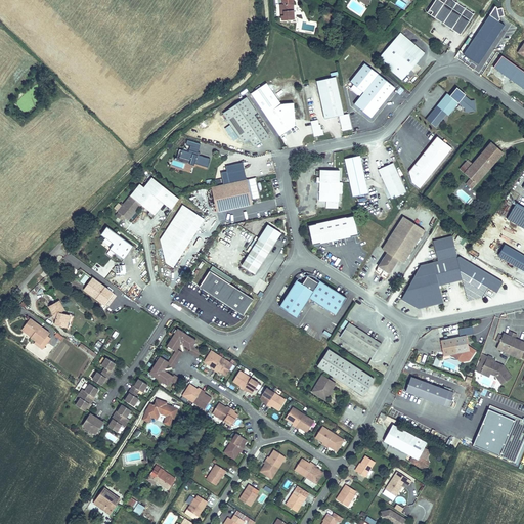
[(295,19),(293,0),(282,0),(284,4),(280,4),(281,16),(281,15),(282,20),(295,19)]
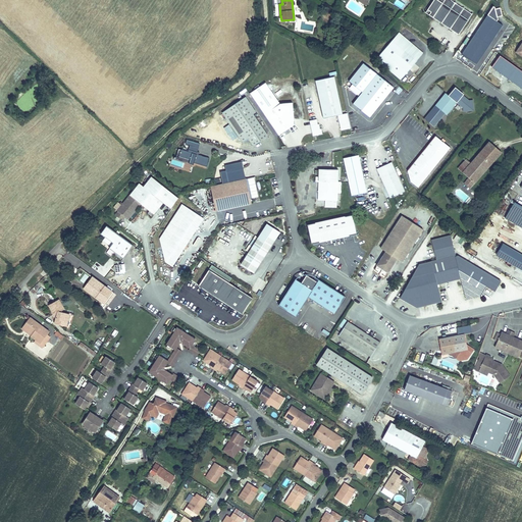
[(473,14),(451,0),(439,0),(439,1),(437,0),(433,0),(425,13),(459,36),(473,14)]
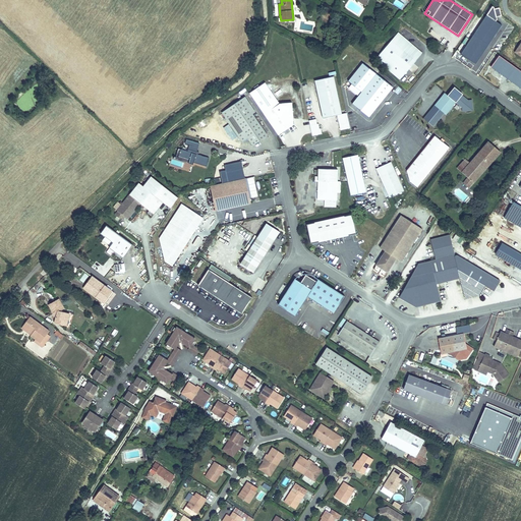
[(400,79),(422,53),(398,33),(375,59),(400,79)]
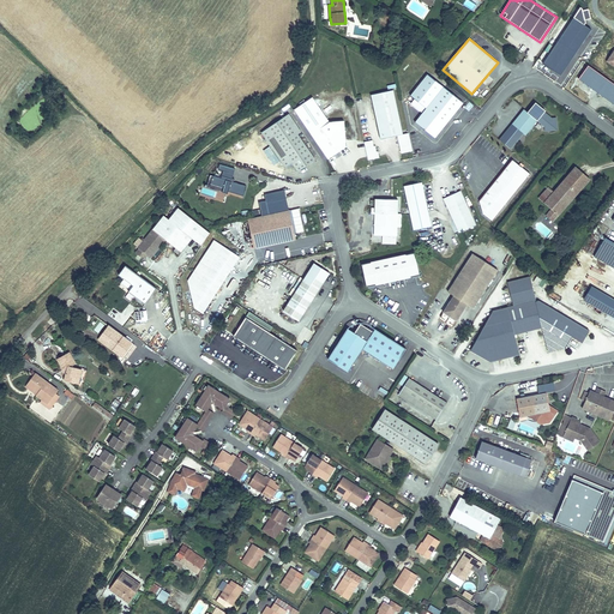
[(613,84),(588,66),(578,79),(613,106),(613,84)]
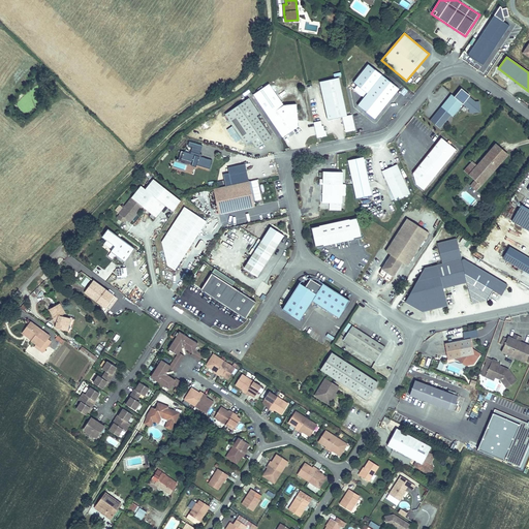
[(374,119),(399,89),(368,64),(353,83),(367,93),(358,105),(374,119)]
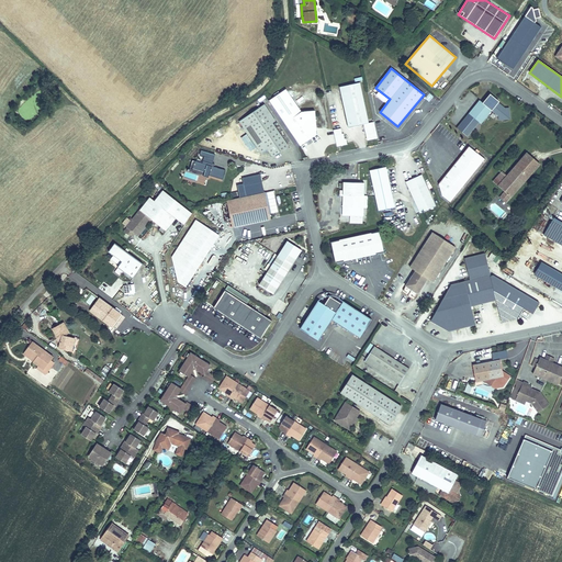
[(369,123),(360,82),(339,87),(348,127),(369,123)]
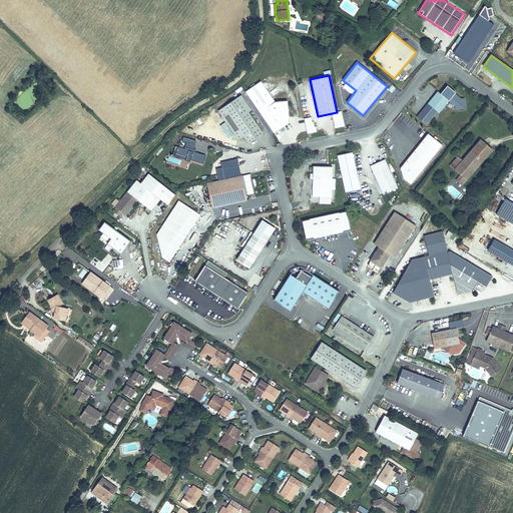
[(289,115),(288,101),(276,102),(261,81),(245,91),(274,133),(290,122),(286,116),(289,115)]
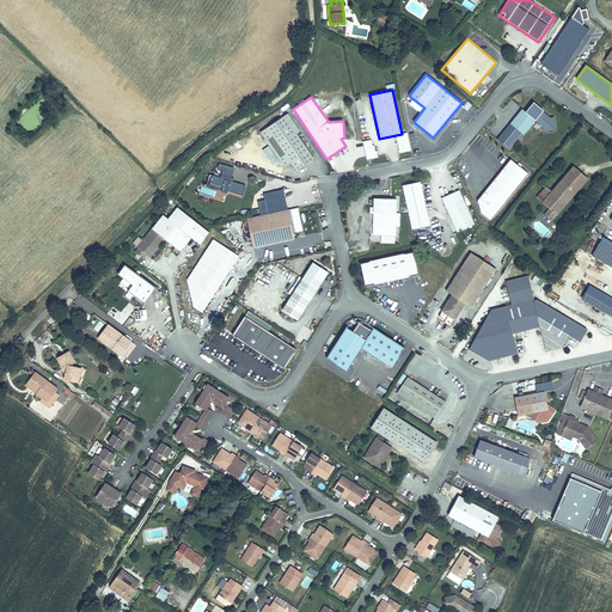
[(544,112),(545,111),(534,103),(526,112),(522,109),(497,140),(509,150),(522,134),(524,135),(536,121),(544,127),(544,130),(556,130),(555,117),(550,117),(544,112)]
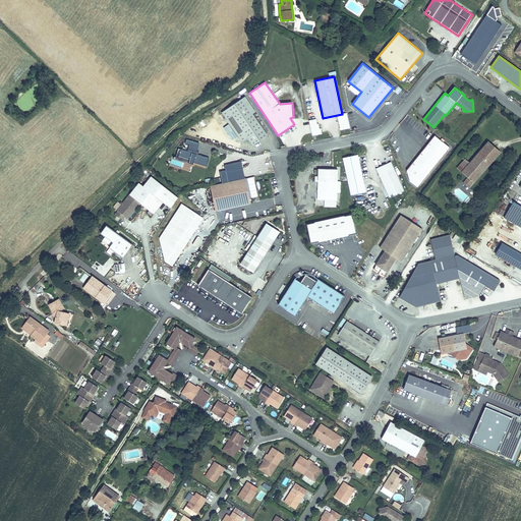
[(256,112),(245,97),(242,99),(253,114),(256,112)]
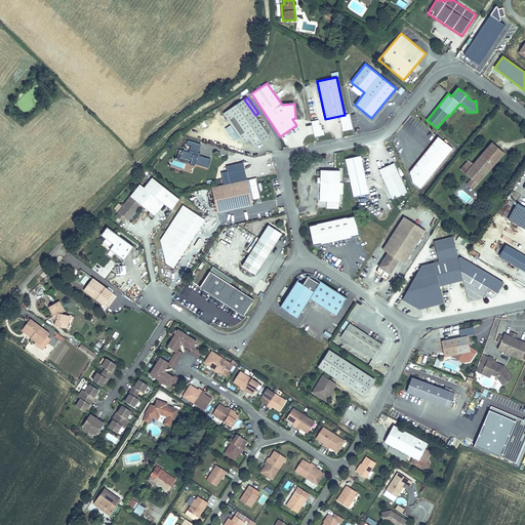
[(270,136),(244,99),(224,113),(244,144),(249,139),(254,147),(270,136)]
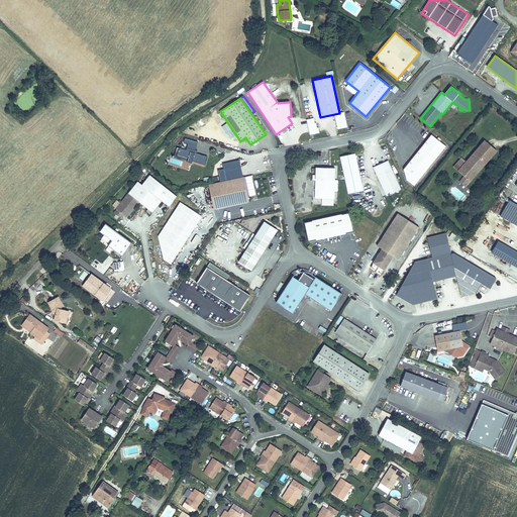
[(347,127),(344,112),(334,114),(338,129),(347,127)]
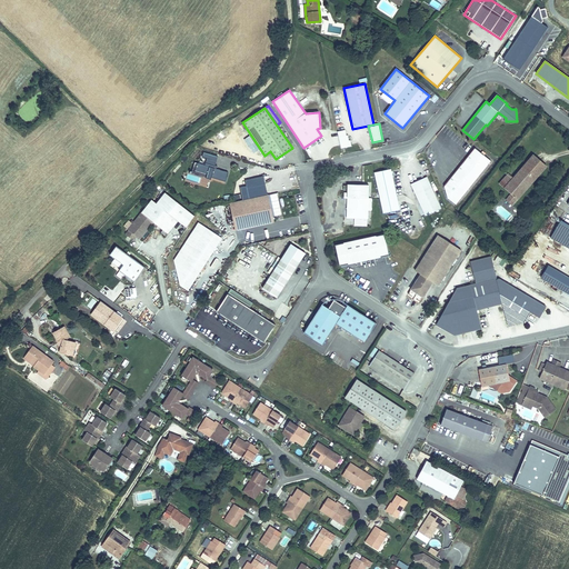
[(349,141),(348,136),(346,136),(345,130),(338,131),(341,148),(351,146),(350,140),(349,141)]
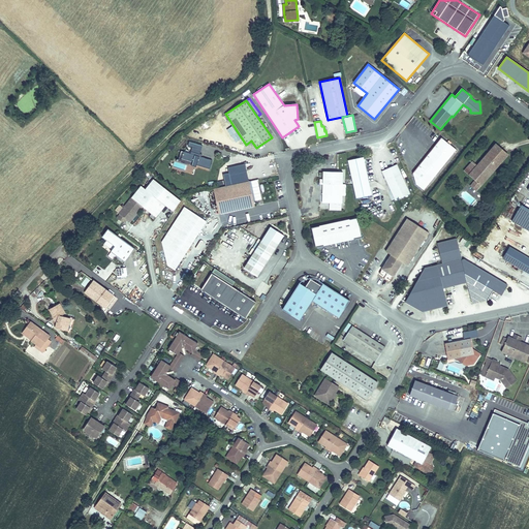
[(235,143),(241,139),(232,126),(227,129),(235,143)]
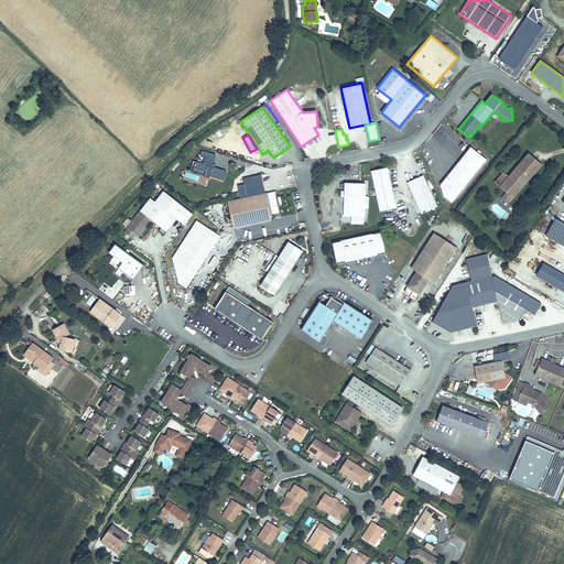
[(452,203),(487,160),(479,154),(481,152),(478,150),(477,152),(470,147),(441,184),(444,196),(452,203)]
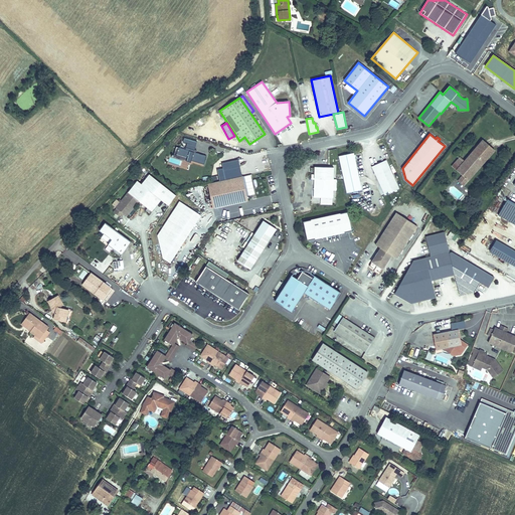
[(174,157),(204,165),(206,156),(194,152),(196,147),(198,141),(184,137),(181,145),(186,147),(185,149),(177,147),(174,157)]
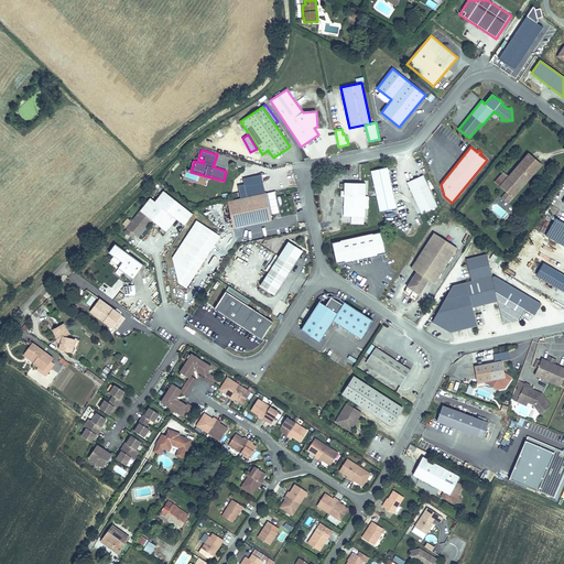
[(531,176),(541,164),(529,153),(518,165),(531,176)]
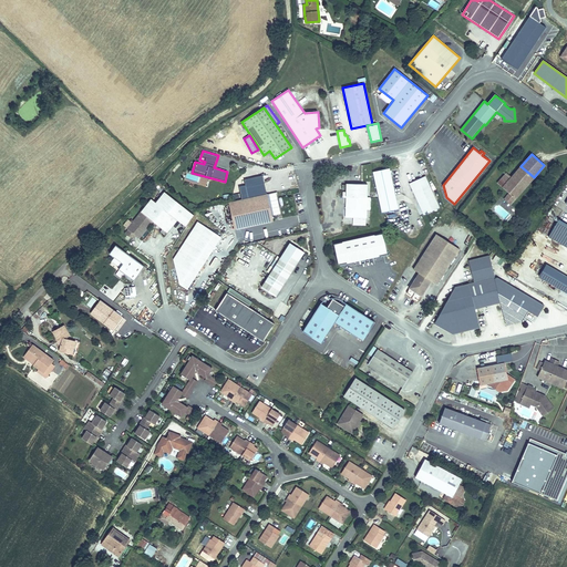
[(515,198),(534,177),(521,166),(512,177),(503,187),(509,193),(504,199),(509,204),(515,198)]
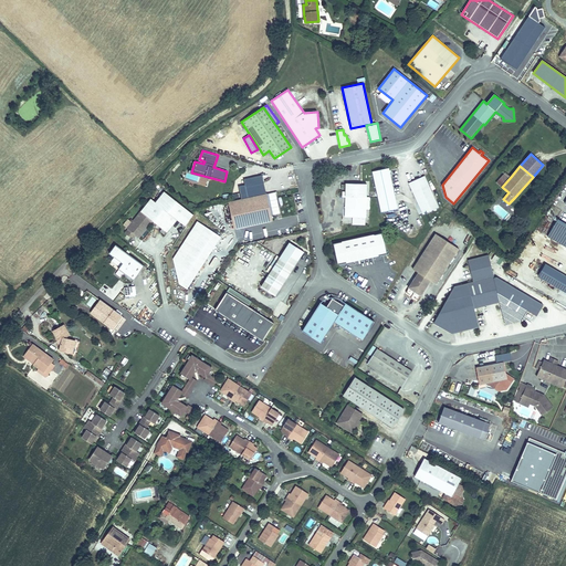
[(380,212),(398,209),(389,168),(371,173),(380,212)]
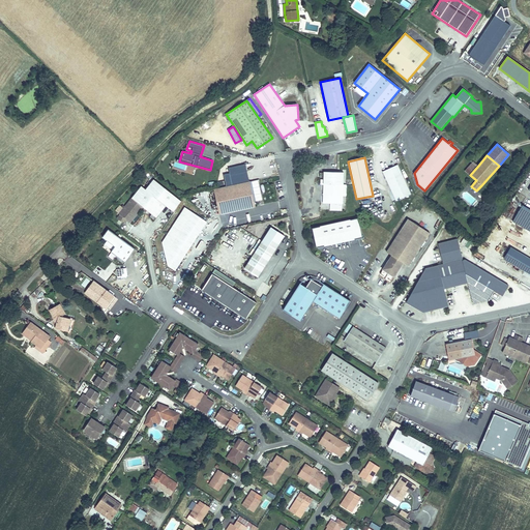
[(470,175),(478,166),(473,162),(465,171),(470,175)]
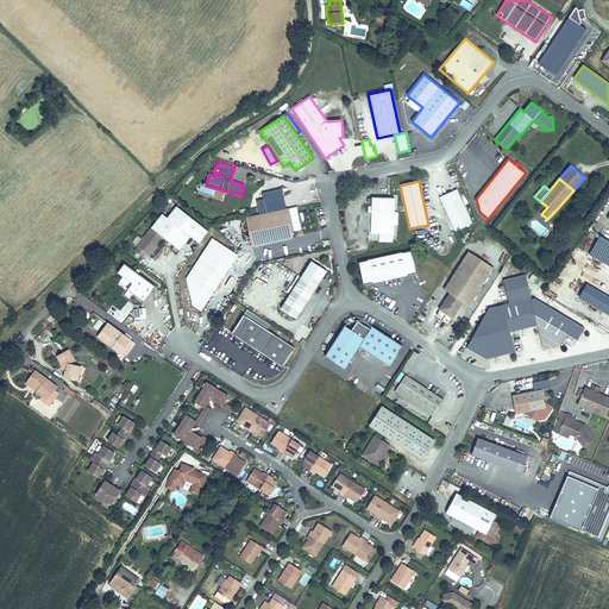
[(294,239),(287,208),(286,208),(282,189),(263,194),(264,200),(257,201),(259,214),(246,218),(252,248),(294,239)]
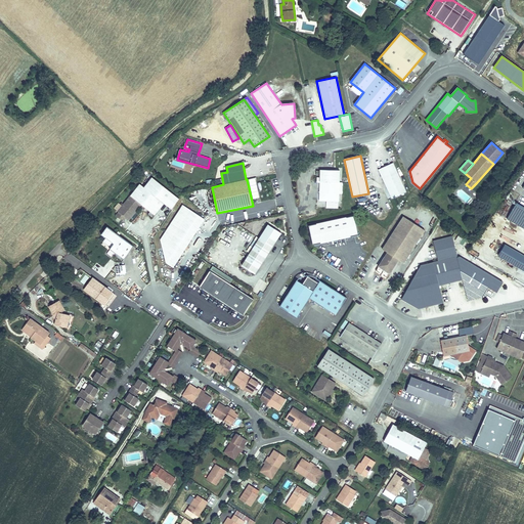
[(406,192),(393,163),(379,169),(392,199),(406,192)]
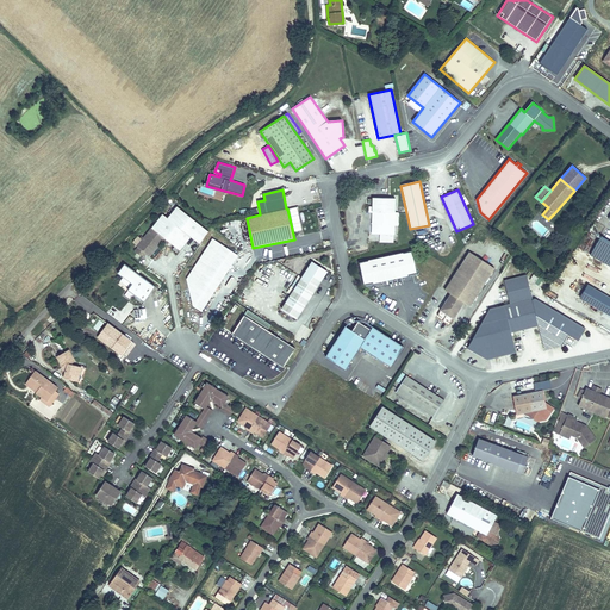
[(394,235),(396,198),(373,198),(372,235),(379,235),(379,242),(393,243),(394,235)]
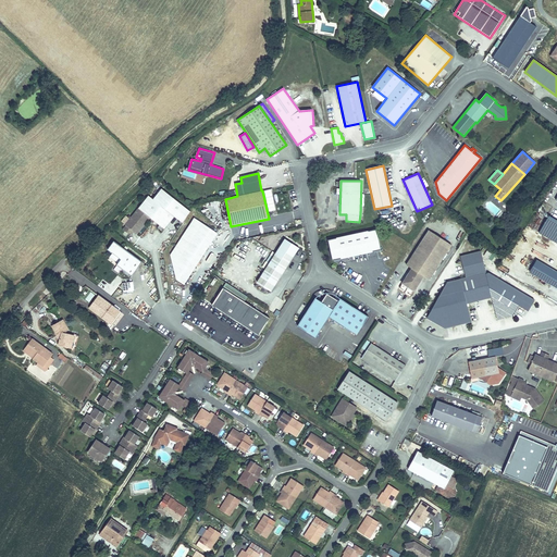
[(183,223),(190,211),(162,188),(153,199),(149,196),(125,225),(126,225),(123,230),(131,235),(133,231),(135,233),(148,215),(150,218),(159,225),(163,227),(163,229),(164,229),(174,215),(180,221),(183,223)]
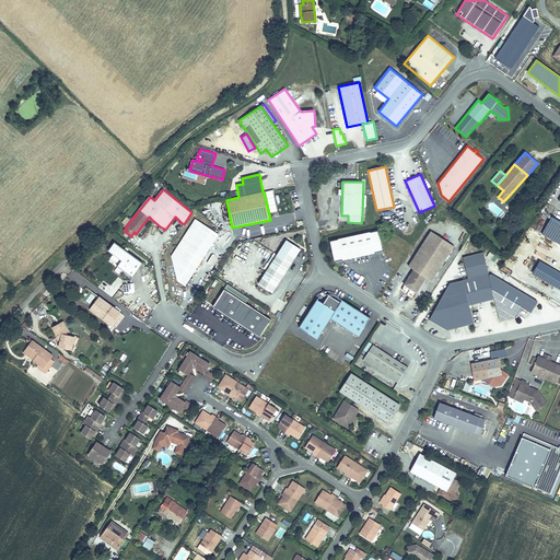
[(265,193),(269,213),(277,211),(272,190),(265,193)]
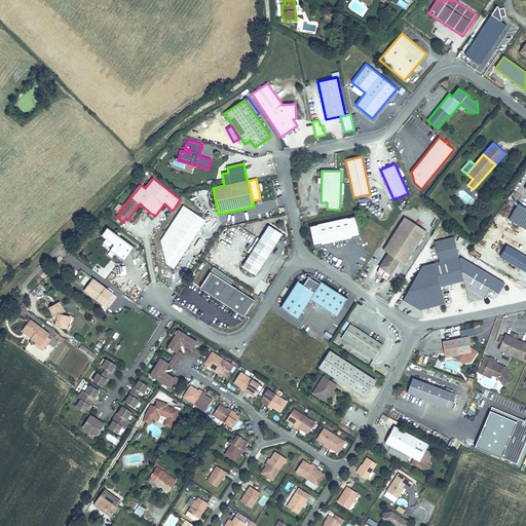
[(129,221),(142,205),(140,203),(127,220),(129,221)]
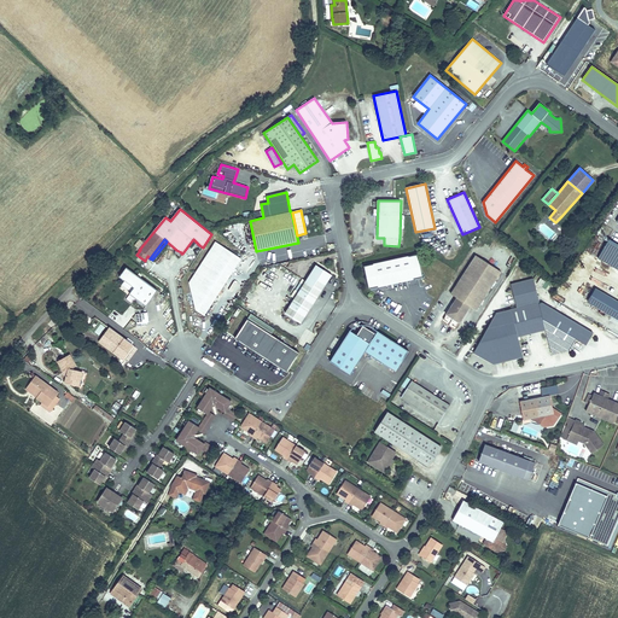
[(204,315),(242,258),(216,242),(190,283),(197,310),(204,315)]
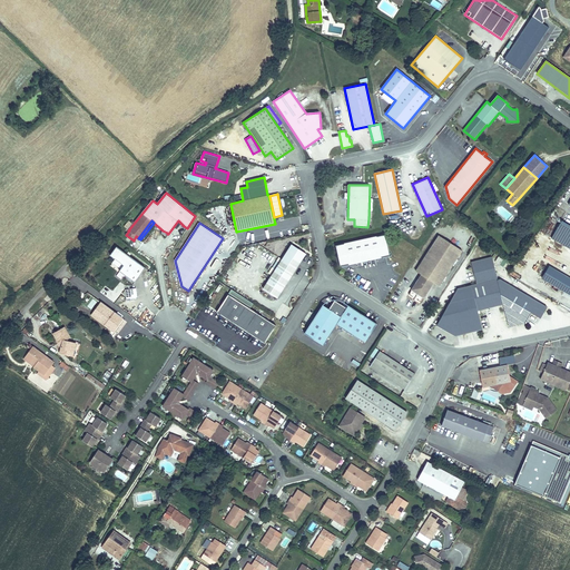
[(390,255),(385,234),(335,245),(341,266),(390,255)]
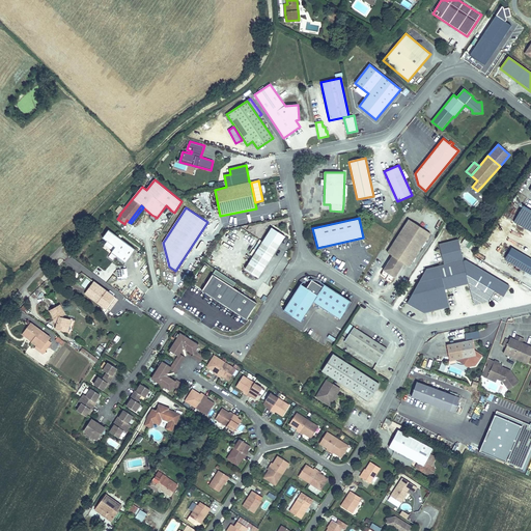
[(409,267),(430,233),(409,219),(387,252),(393,256),(384,270),(389,274),(394,277),(403,262),(409,267)]
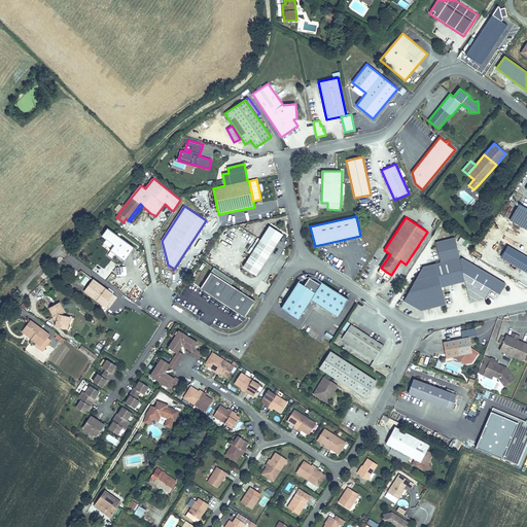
[(256,277),(283,236),(270,226),(260,240),(257,238),(256,239),(259,241),(258,243),(251,254),(242,268),(256,277)]
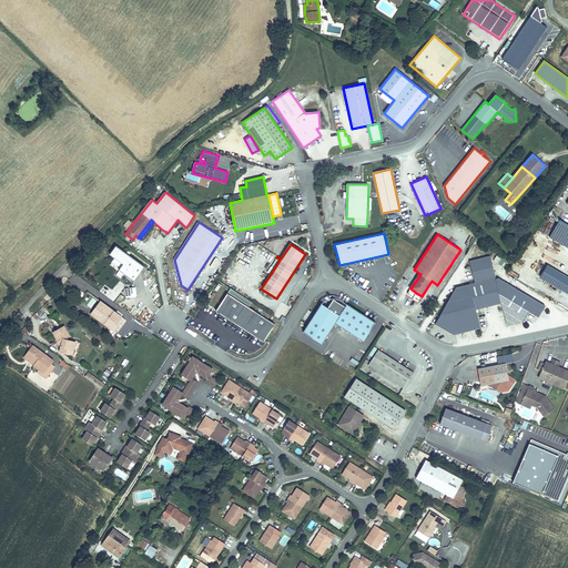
[(127,253),(117,245),(110,254),(114,257),(123,264),(121,267),(119,270),(134,282),(145,267),(129,255),(127,253)]
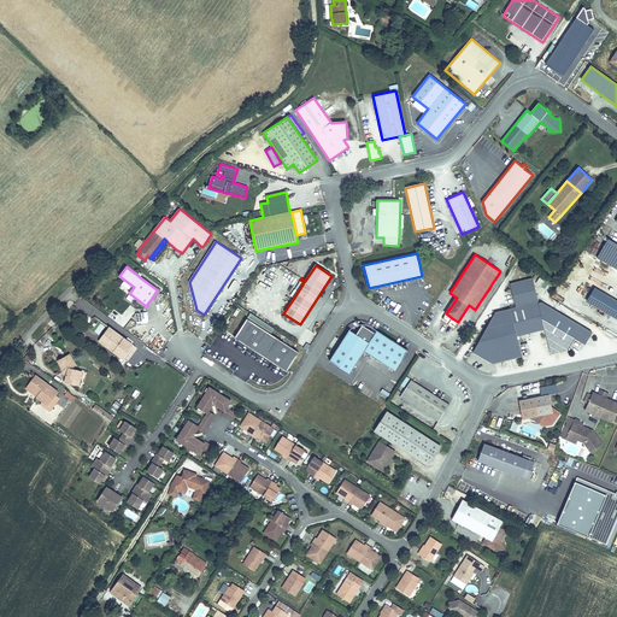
[(592,333),(541,303),(539,303),(533,278),(510,283),(516,307),(495,313),(474,352),(493,364),(522,356),(517,336),(545,329),(551,353),(568,350),(575,339),(585,345),(592,333)]
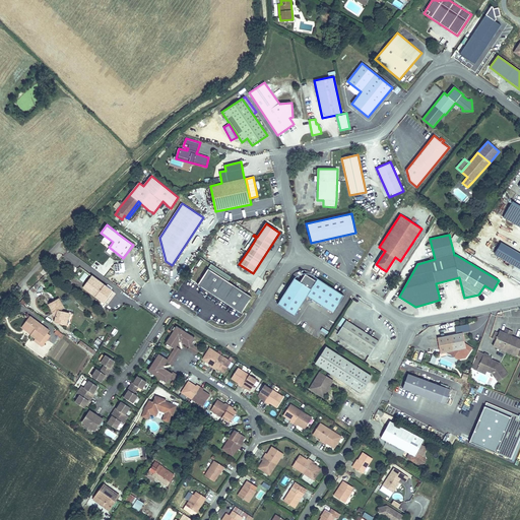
[(113,242),(105,236),(103,240),(111,245),(113,242)]
